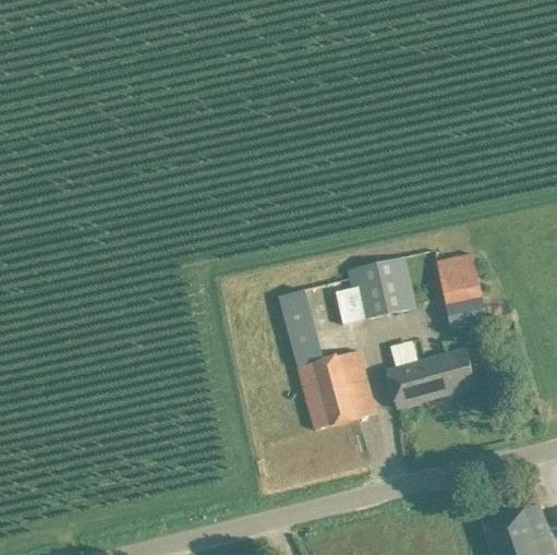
[(486,320),(482,298),(472,252),(436,260),(445,306),(449,327),(486,320)]
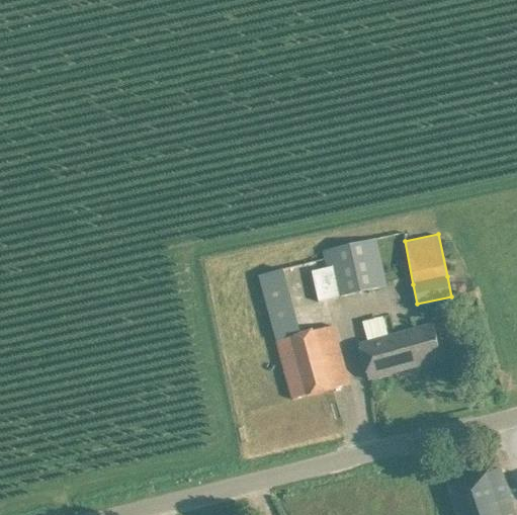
[(327,266),(312,270),(318,299),(384,284),(374,237),(323,249),(327,266)]
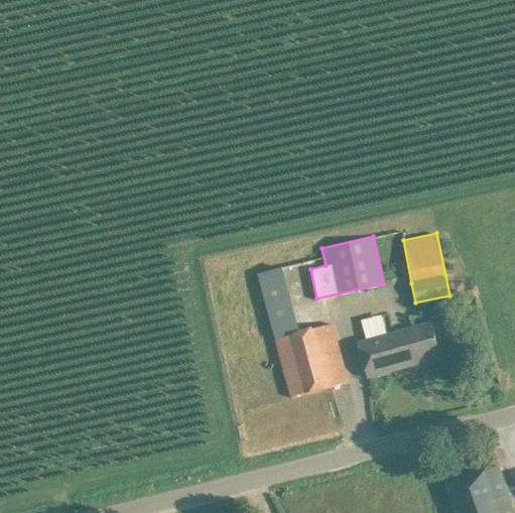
[(342,362),(332,323),(275,338),(290,396),(348,381),(342,362)]
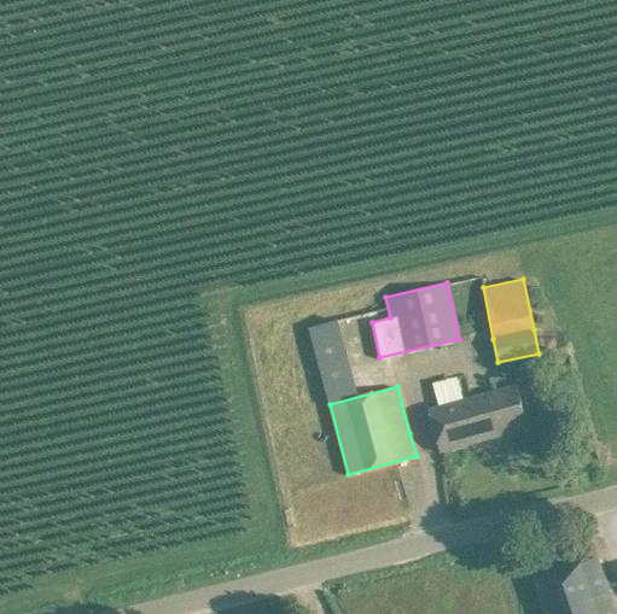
[(429,413),(438,450),(524,426),(513,389),(461,403),(460,398),(452,401),(453,405),(429,413)]
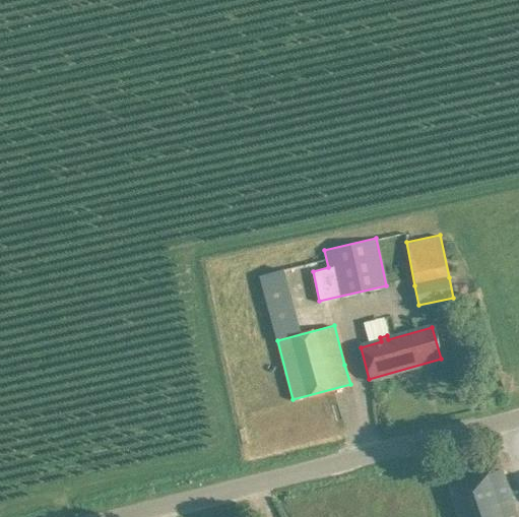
[(449,486),(455,505),(459,516),(516,516),(501,468),(449,486)]
